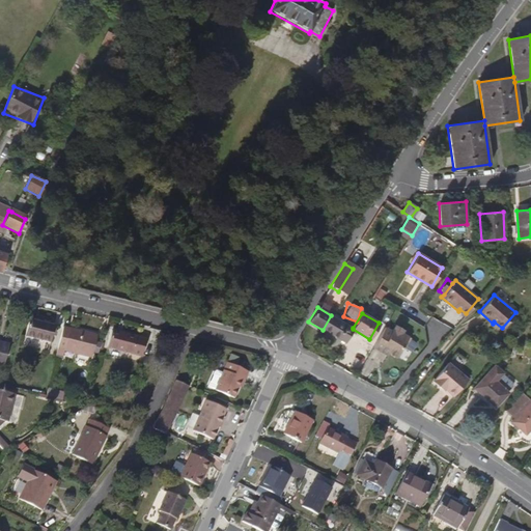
[(353,329),(353,328),(333,316),(331,315),(323,330),(344,342),(353,329)]
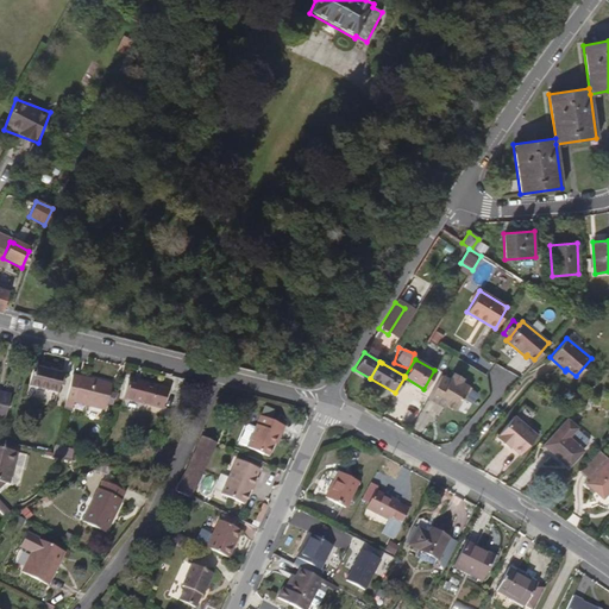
[(57,395),(63,375),(33,366),(29,388),(57,395)]
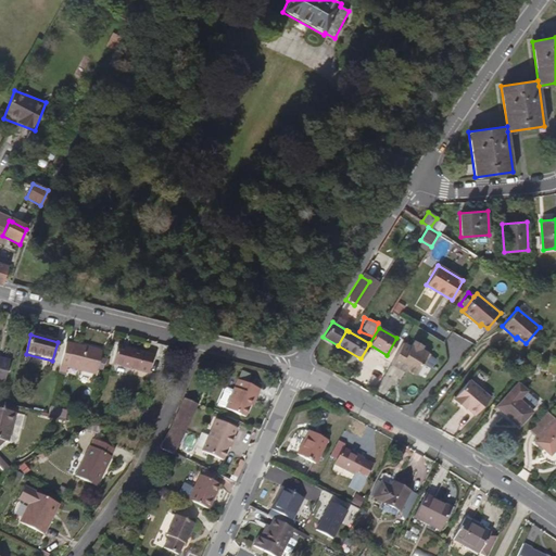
[(409,346),(403,342),(390,363),(397,367),(399,365),(416,375),(429,353),(420,349),(422,344),(414,340),(409,346)]
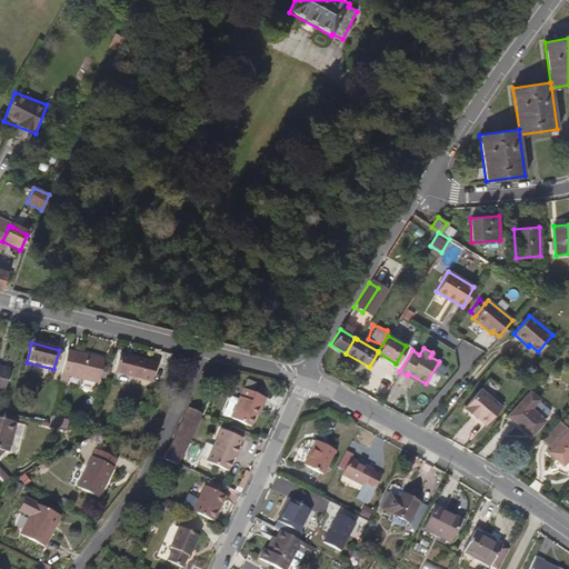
[(105,361),(68,352),(60,382),(68,385),(70,377),(98,383),(105,361)]
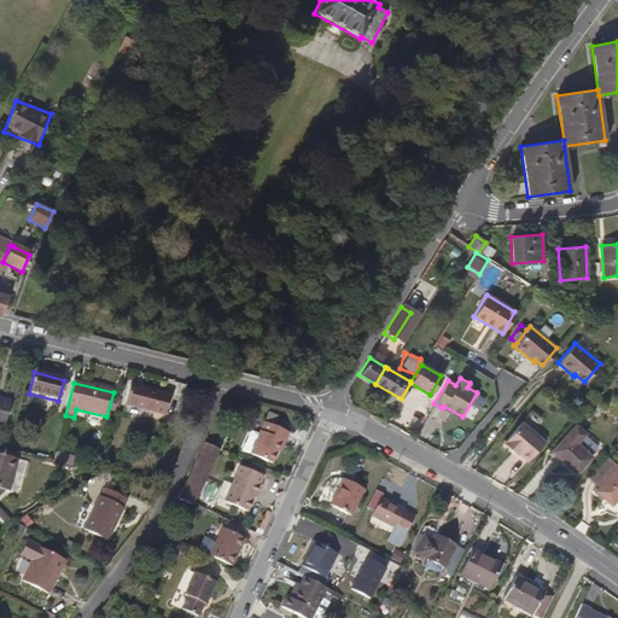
[(165,417),(170,397),(130,386),(126,406),(165,417)]
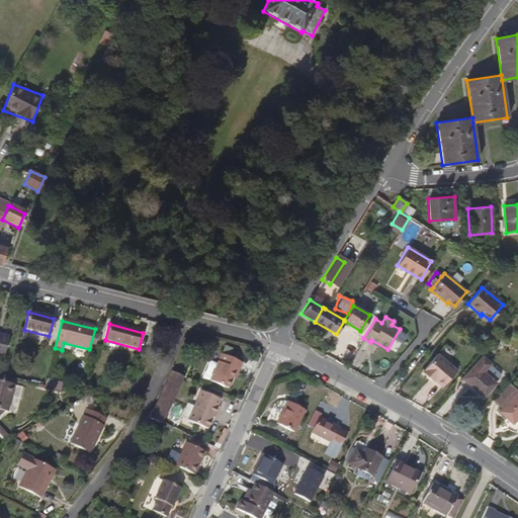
[(0,357),(3,358),(8,339),(0,336),(0,357)]
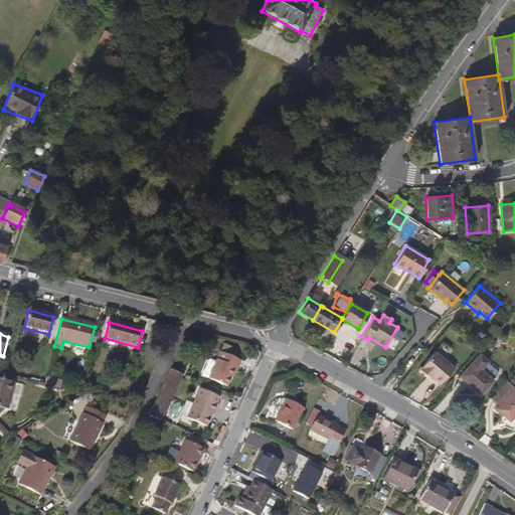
[(440,384),(455,367),(436,351),(419,369),(431,379),(433,377),(440,384)]
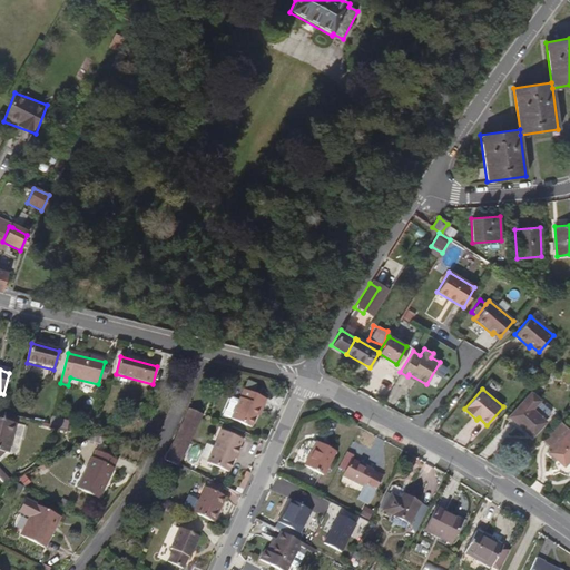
[(252,431),(257,416),(259,409),(262,411),(266,401),(243,392),(229,422),(252,431)]
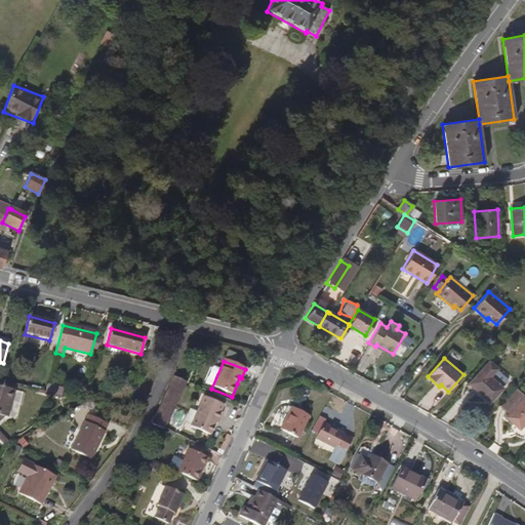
[(490,402),(502,389),(501,388),(490,376),(496,369),(497,368),(489,361),(470,382),(490,402)]
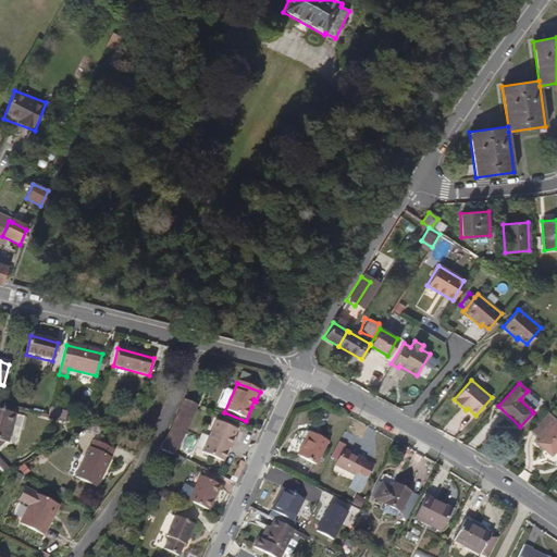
[(537,401),(527,392),(520,399),(532,411),(537,405),(537,401)]
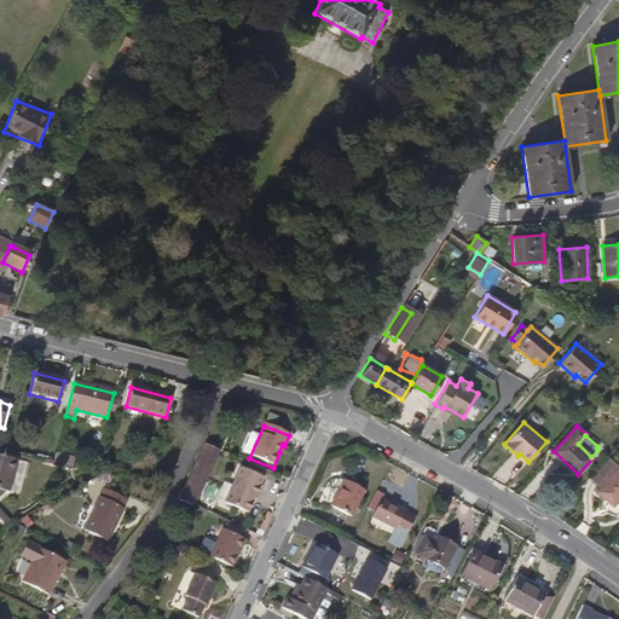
[(212,470),(220,453),(221,451),(206,443),(197,463),(212,470)]
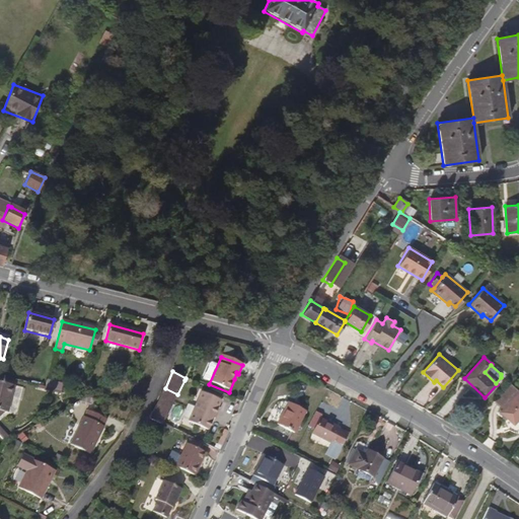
[(59,390),(61,383),(49,380),(48,387),(59,390)]
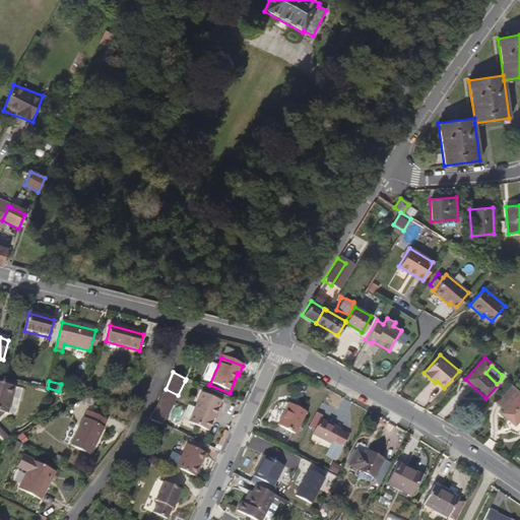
[(0,416),(4,413),(7,414),(11,399),(7,398),(9,387),(0,384),(0,416)]
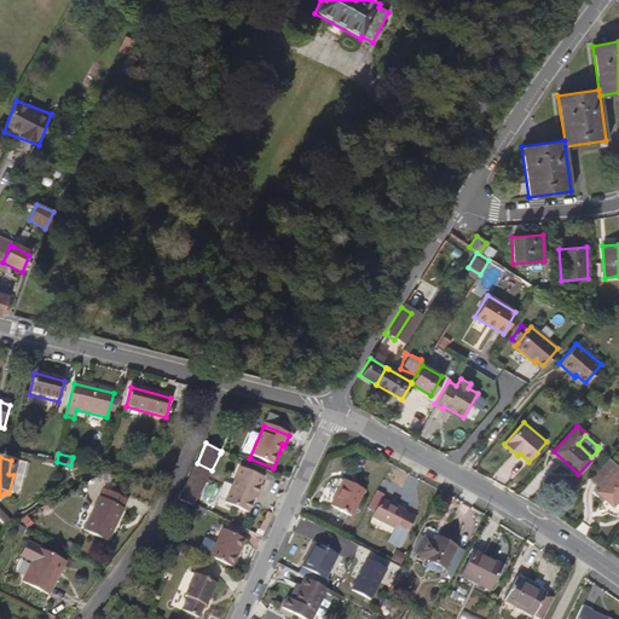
[(607,458),(589,478),(600,489),(596,491),(613,505),(618,499),(618,466),(618,468),(607,458)]
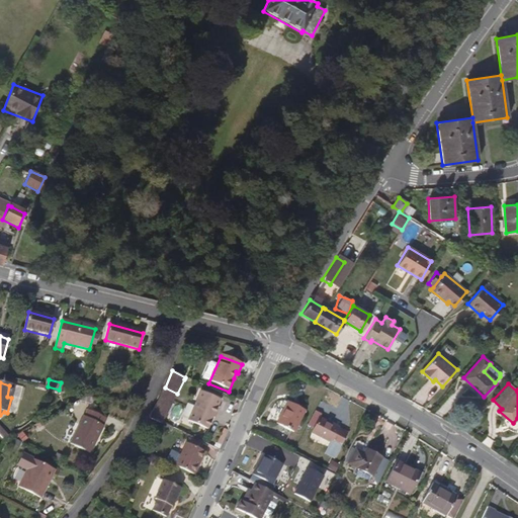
[(171,409),(177,394),(165,387),(158,403),(171,409)]
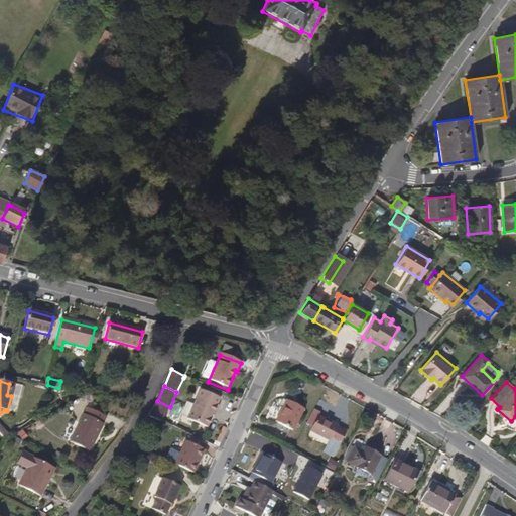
[(198,398),(187,422),(207,429),(212,417),(216,408),(219,399),(200,392),(198,398)]
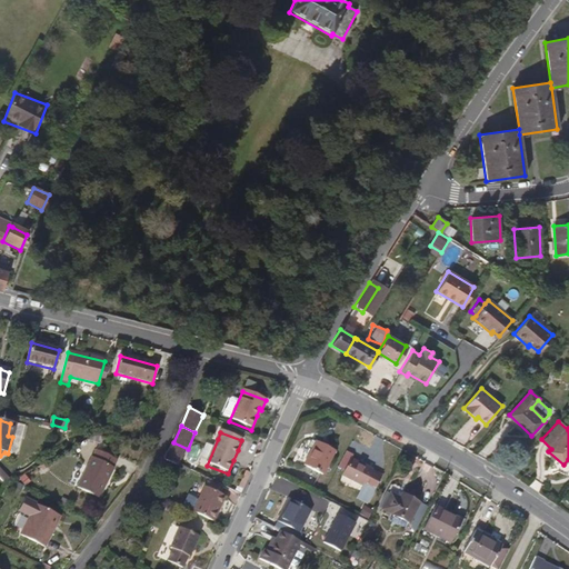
[(305,463),(323,475),(336,451),(316,441),(305,463)]
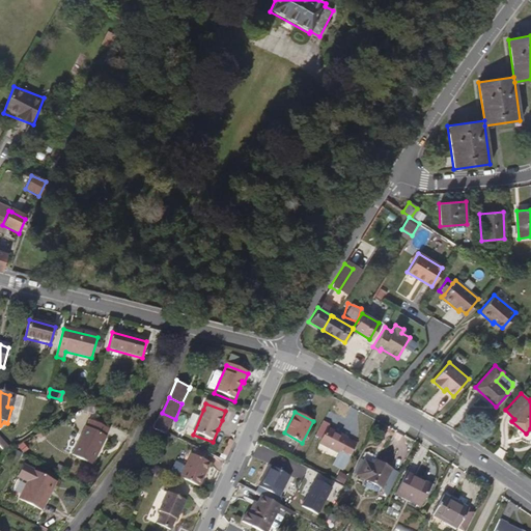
[(168,435),(175,419),(162,413),(155,428),(168,435)]
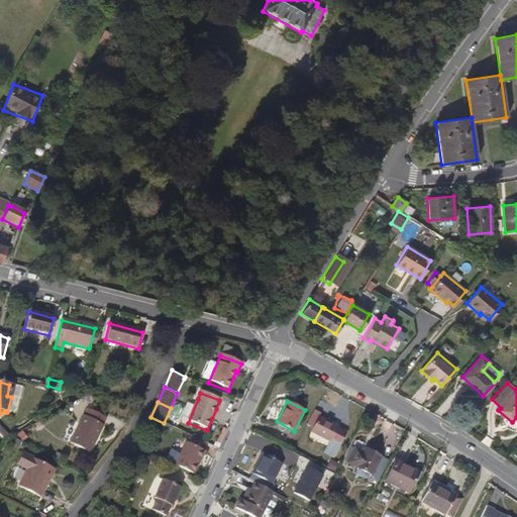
[(89,453),(106,419),(86,409),(69,442),(89,453)]
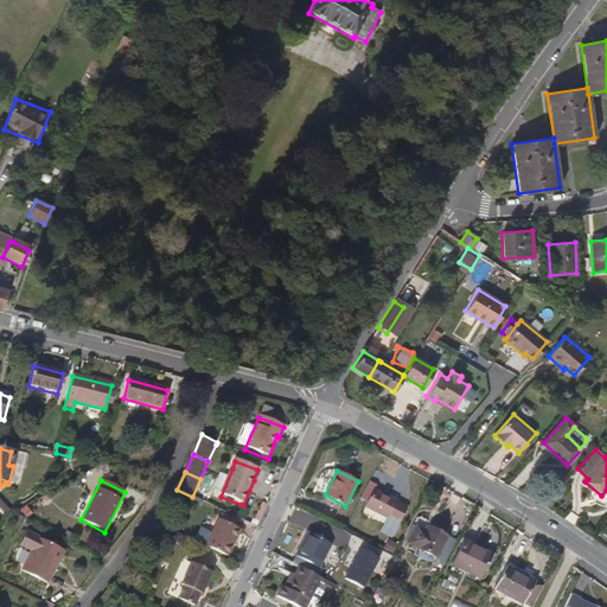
[(366,506),(398,524),(408,506),(375,491),(366,506)]
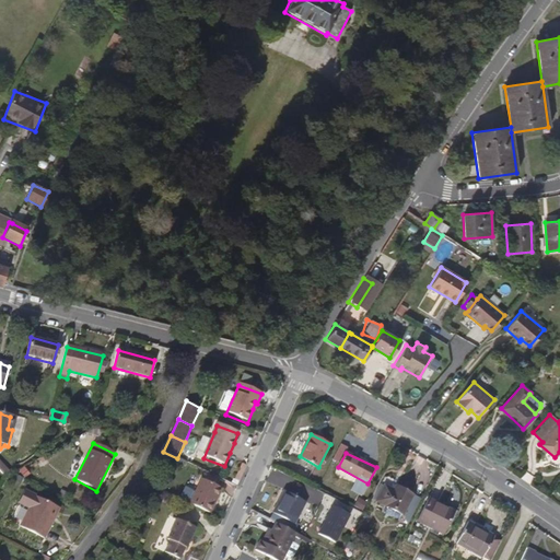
[(241,483),(247,466),(242,464),(235,481),(241,483)]
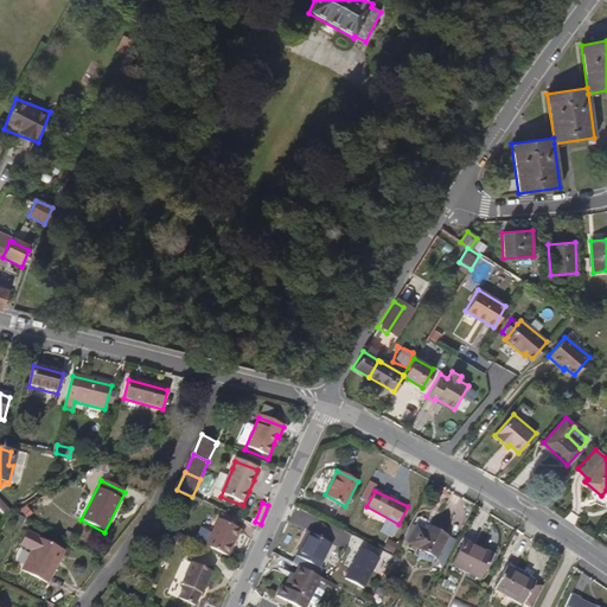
[(205,549),(228,560),(240,532),(219,522),(205,549)]
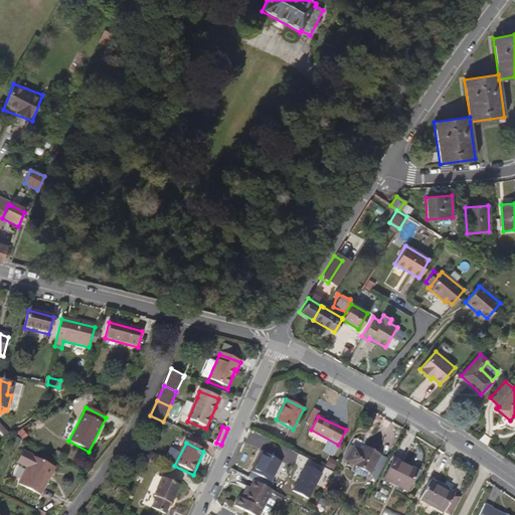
[(353,447),(347,461),(370,473),(379,456),(364,448),(362,452),(353,447)]
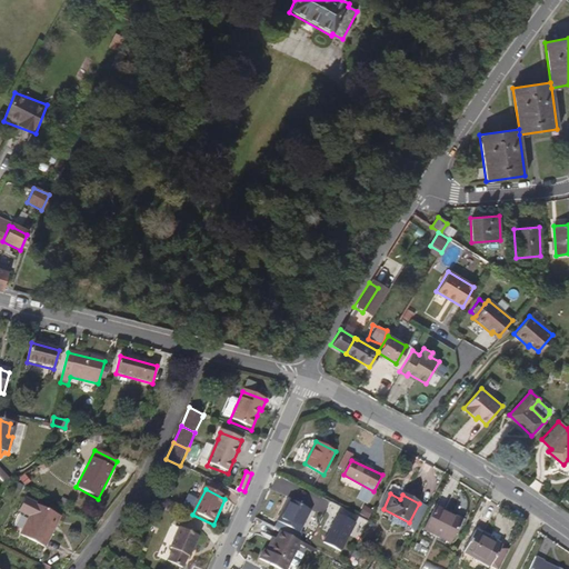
[(42,547),(59,516),(25,497),(18,509),(29,516),(19,535),(42,547)]
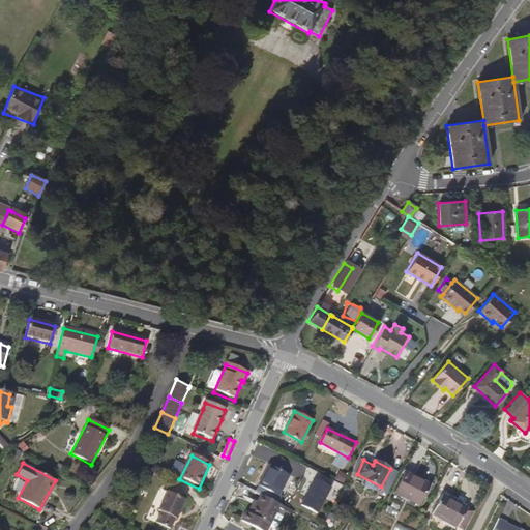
[(346,481),(351,467),(342,464),(336,478),(346,481)]
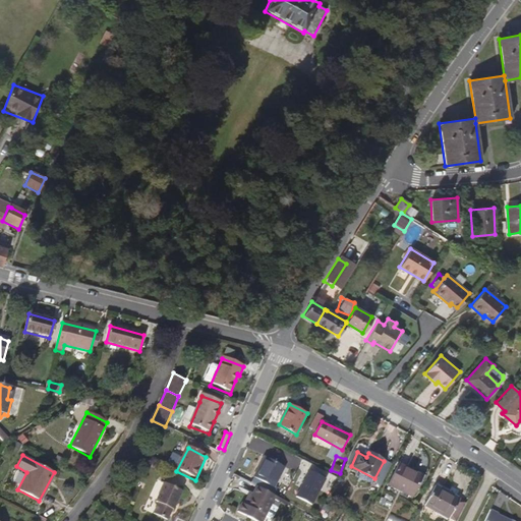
[(264,457),(253,477),(274,487),(285,467),(264,457)]
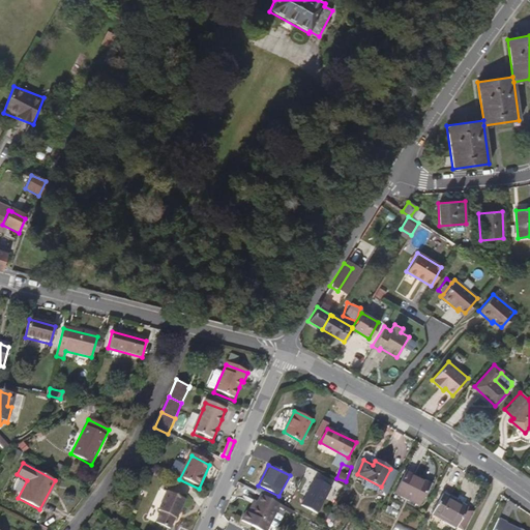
[(407,473),(396,494),(419,505),(424,495),(428,496),(434,483),(416,474),(414,477),(407,473)]
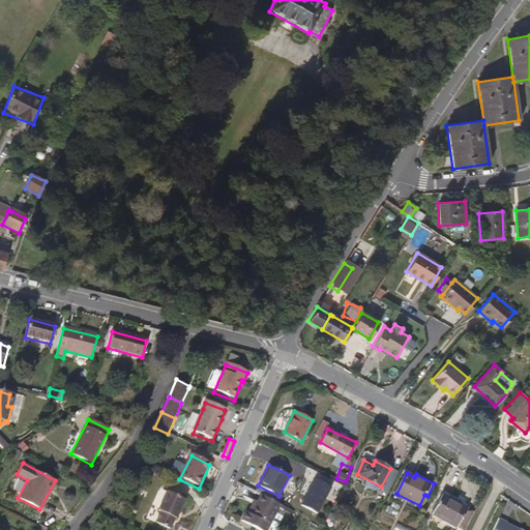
[(245,479),(243,484),(254,490),(257,484),(245,479)]
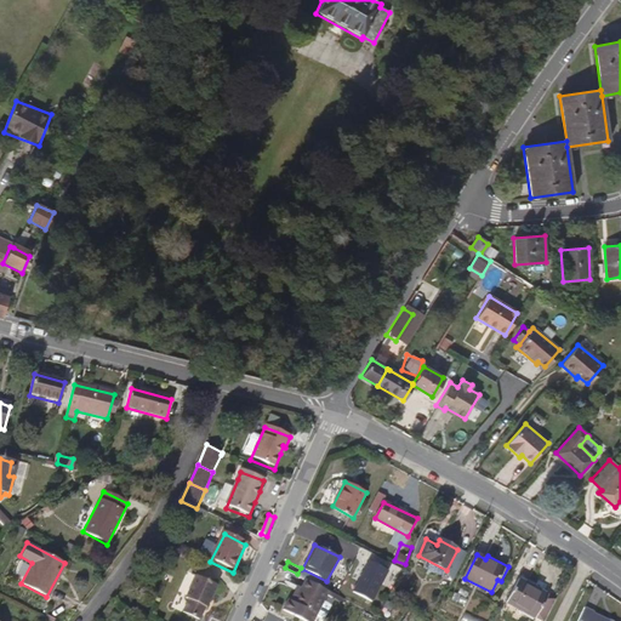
[(205,610),(215,588),(194,579),(184,599),(187,602),(181,615),(193,620),(197,620),(203,609),(205,610)]
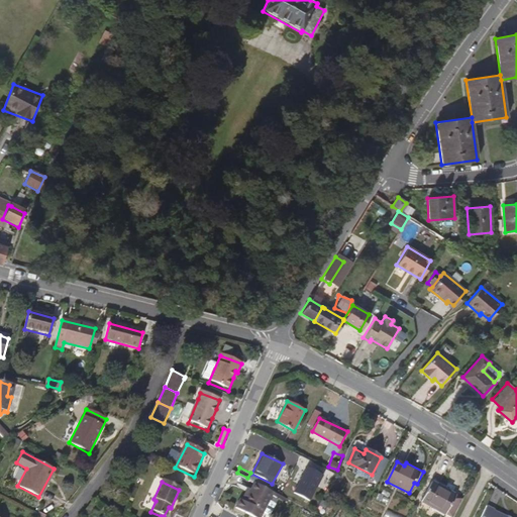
[(421,502),(449,516),(452,516),(462,499),(432,483),(421,502)]
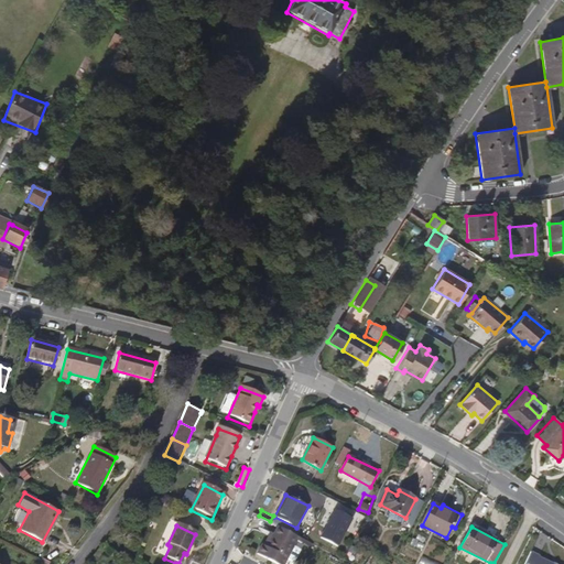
[(284,563),(288,560),(295,563),(305,545),(310,548),(312,544),(280,528),(275,535),(273,534),(266,546),(260,544),(257,554),(275,563),(284,563)]
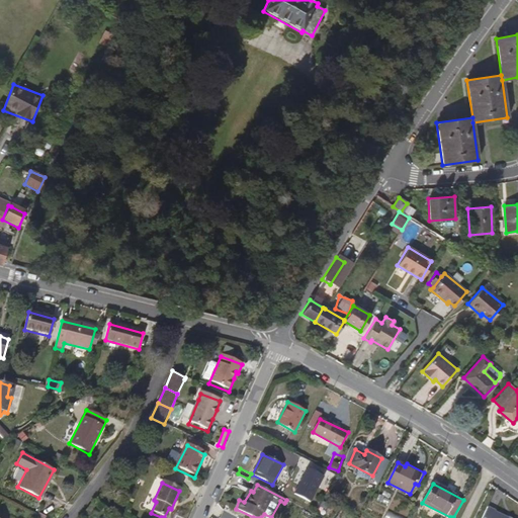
[(377,501),(389,506),(393,496),(382,492),(377,501)]
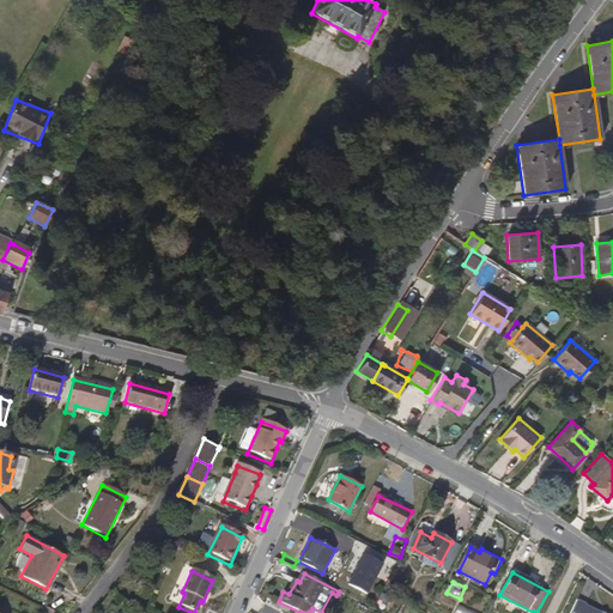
[(587,602),(578,599),(571,612),(605,612),(586,605),(587,602)]
